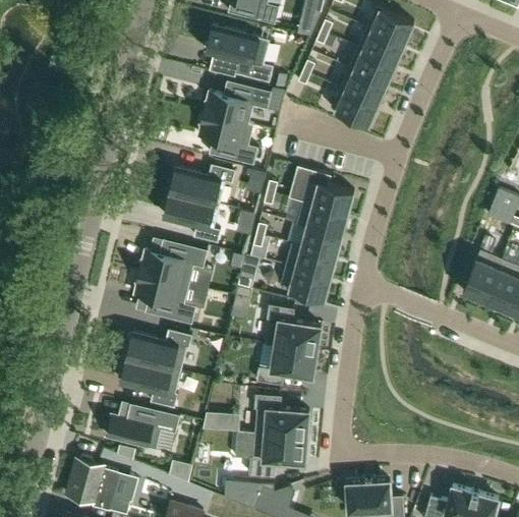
[(229,0),(226,12),(274,23),(278,6),(266,3),(267,0),(229,0)]
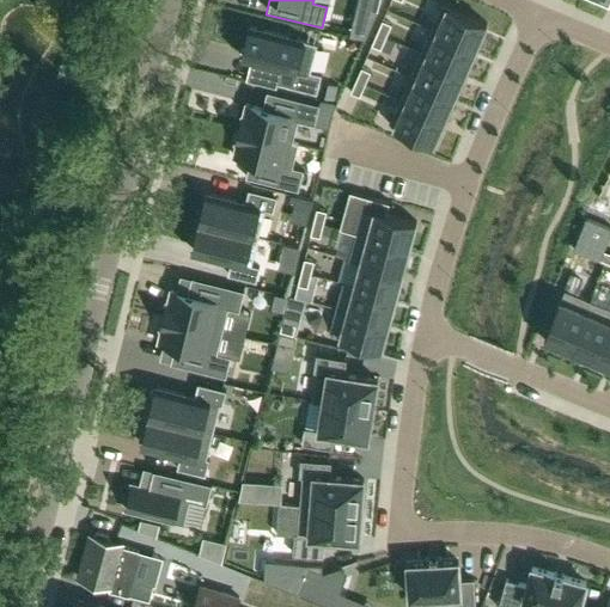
[(439,7),(429,32),(475,51),(486,28),(439,7)]
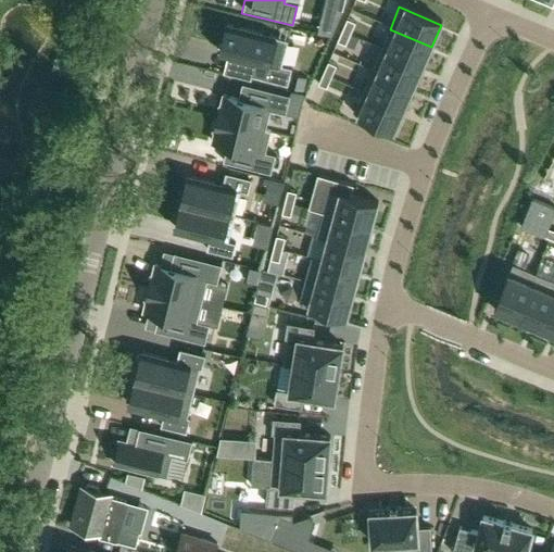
[(318,33),(331,36),(339,20),(323,16),(318,33)]
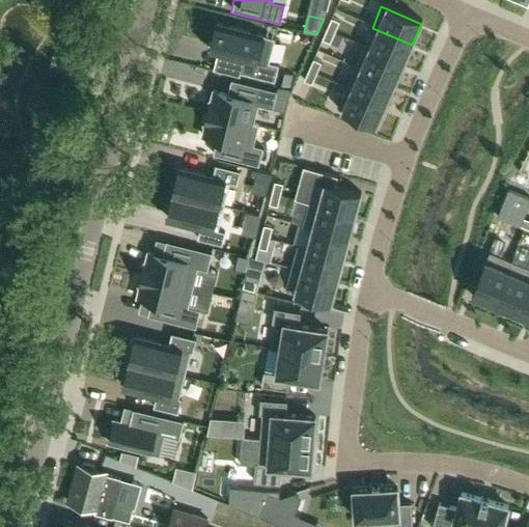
[(326,31),(333,35),(338,25),(330,22),(326,31)]
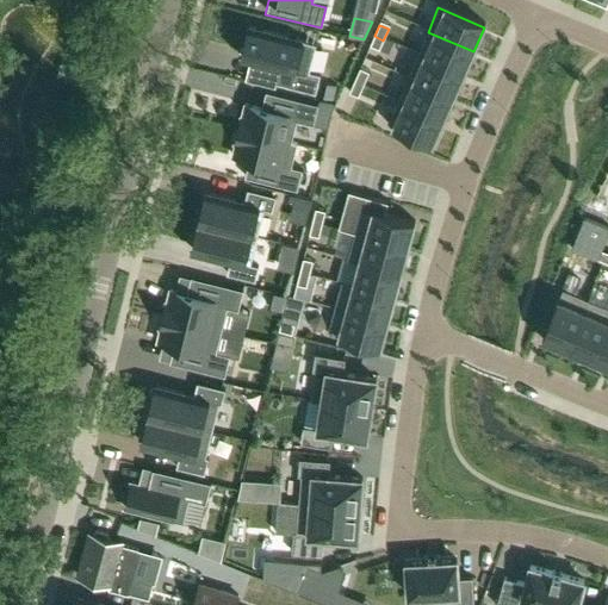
[(247,31),(241,60),(279,69),(274,86),(314,95),(318,78),(308,75),(314,47),(247,31)]
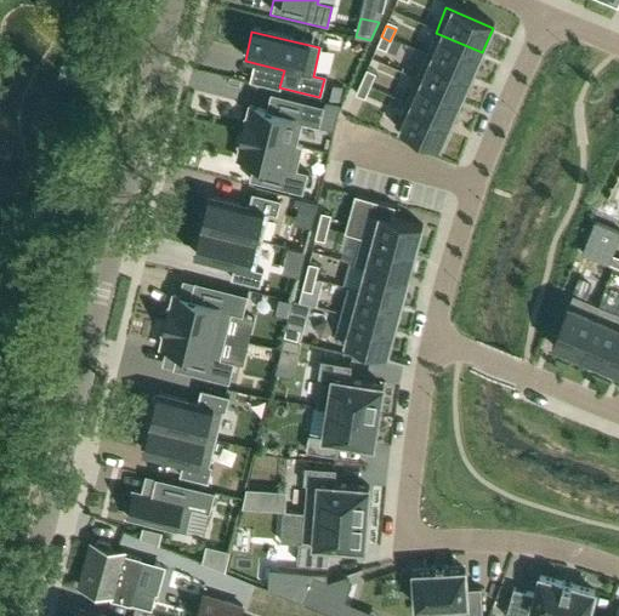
[(436,33),(425,56),(471,77),(482,52),(436,33)]
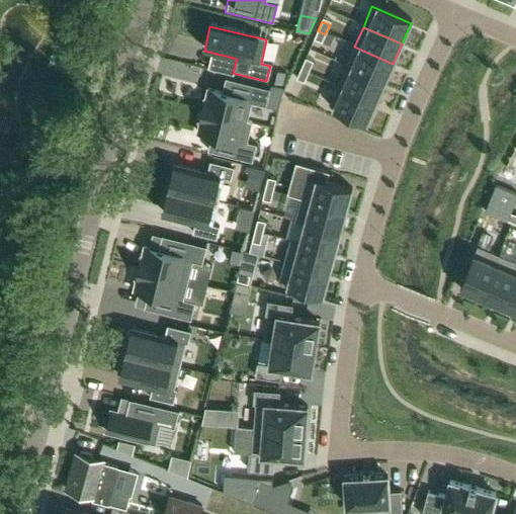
[(313,41),(320,46),(325,34),(318,30),(313,41)]
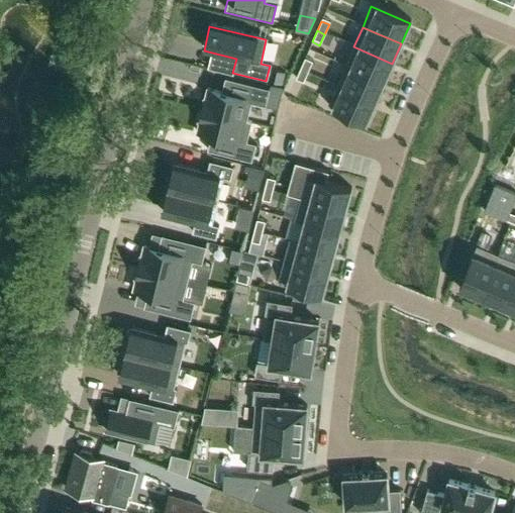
[(344,67),(383,84),(392,64),(353,46),(344,67)]
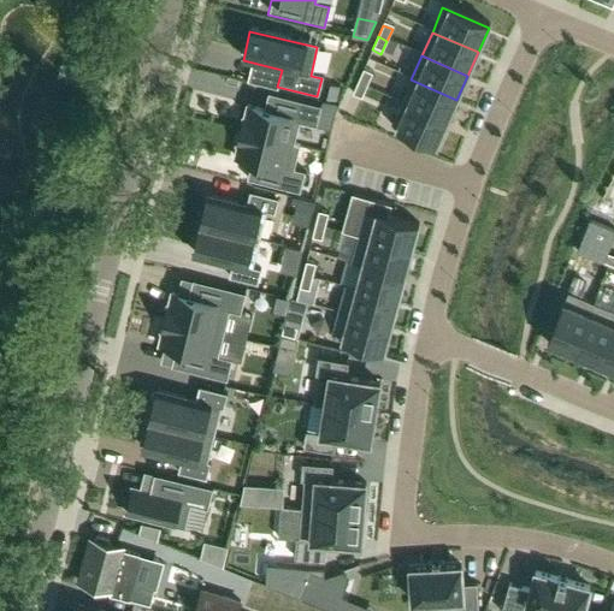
[(361,72),(356,84),(366,89),(371,77),(361,72)]
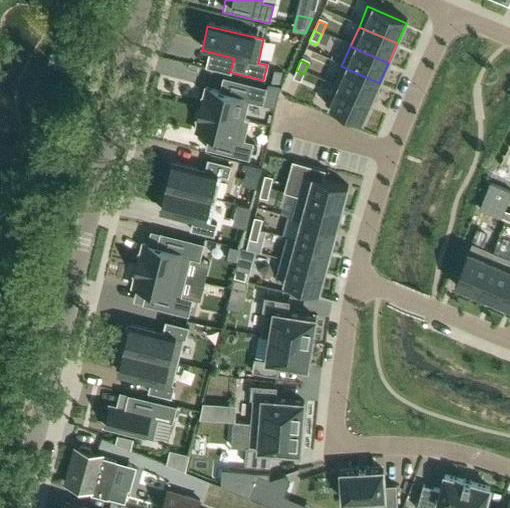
[(341,66),(332,86),(371,103),(379,83),(341,66)]
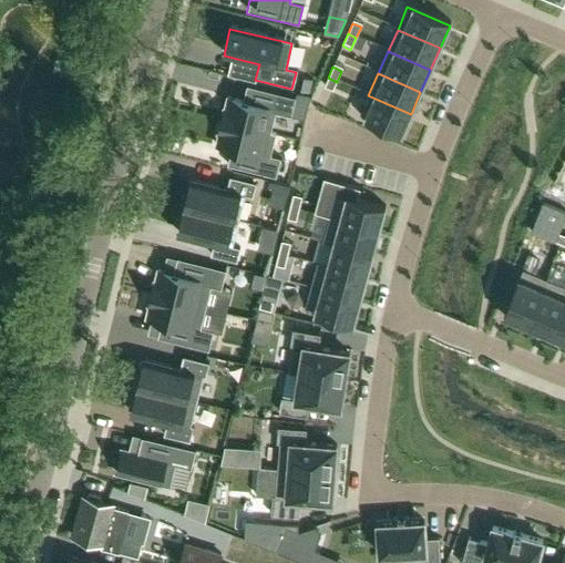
[(337,82),(328,78),(322,90),(331,93),(337,82)]
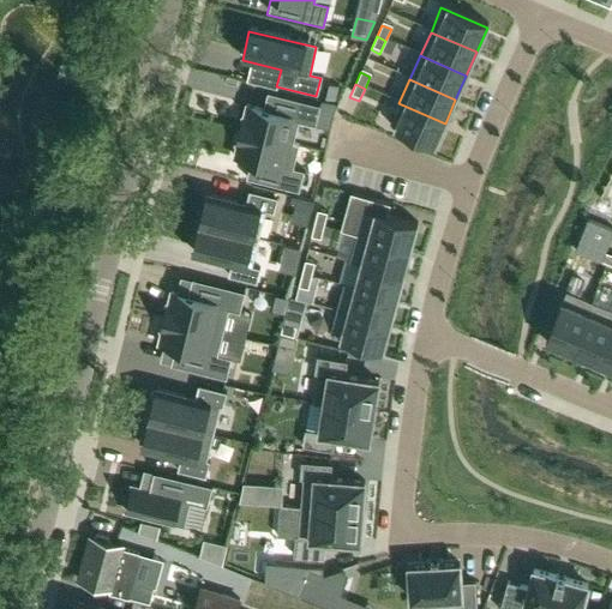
[(245,108),(239,133),(298,148),(298,146),(292,145),(298,125),(313,128),(319,108),(267,95),(262,112),(245,108)]
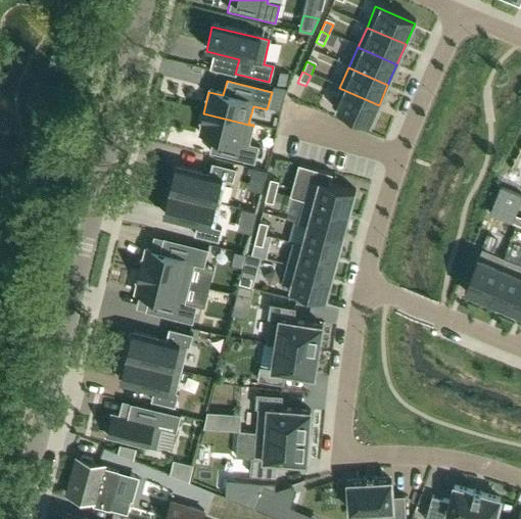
[(330,109),(369,127),(379,105),(339,88),(330,109)]
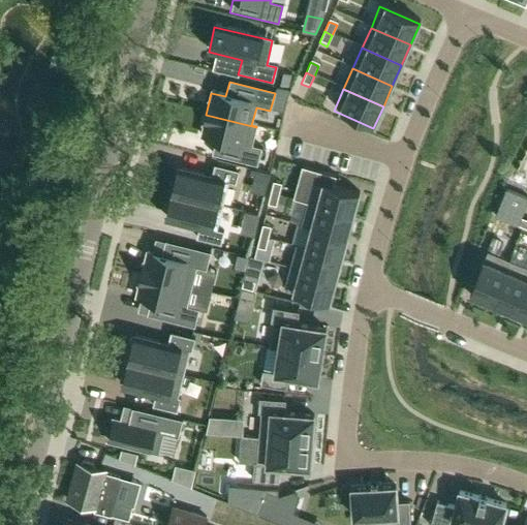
[(285,101),(278,100),(275,112),(282,114),(285,101)]
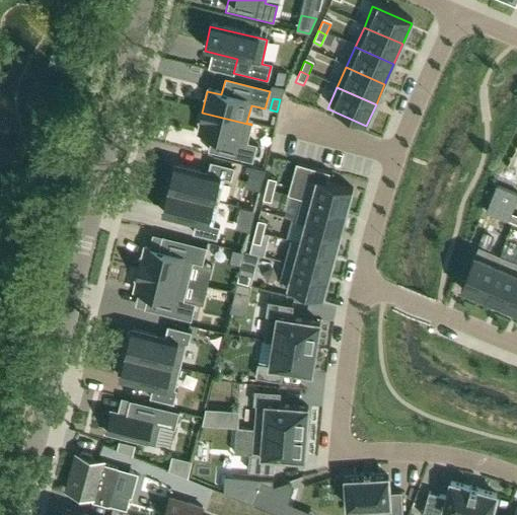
[(202,113),(196,135),(210,138),(207,153),(251,164),(255,146),(246,144),(251,125),(202,113)]
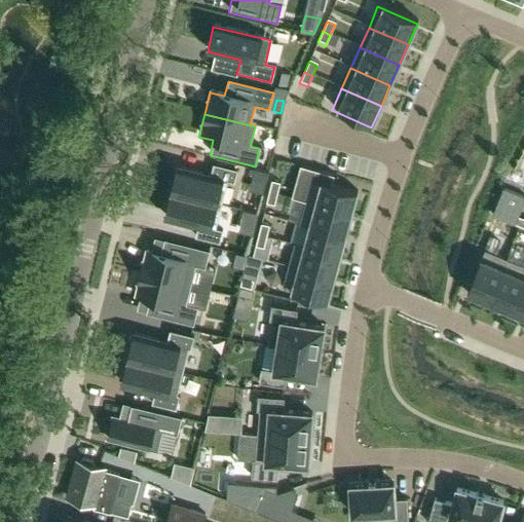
[(176,170),(170,194),(220,207),(226,182),(233,184),(236,172),(212,165),(209,178),(176,170)]
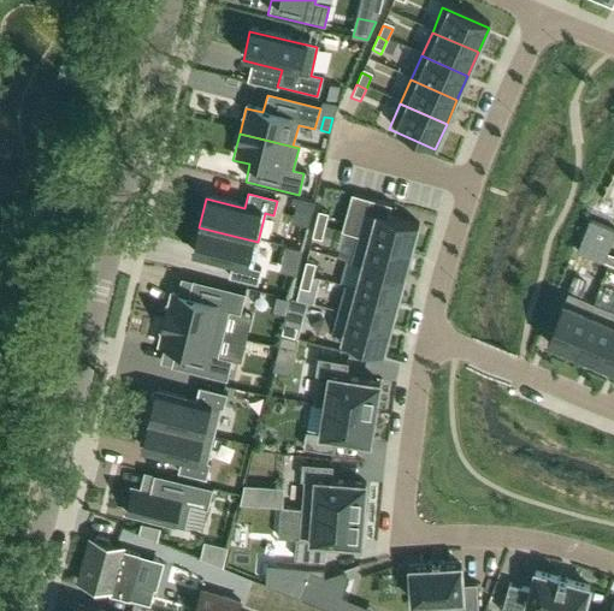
[(366,201),(356,239),(365,242),(411,254),(418,226),(387,218),(390,207),(366,201)]
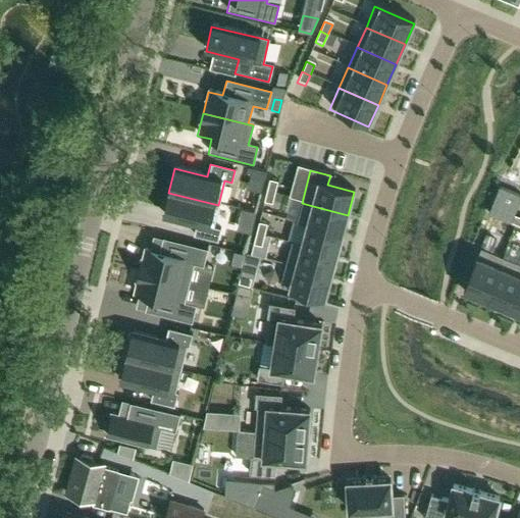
[(268,182),(266,193),(273,195),(276,184),(268,182)]
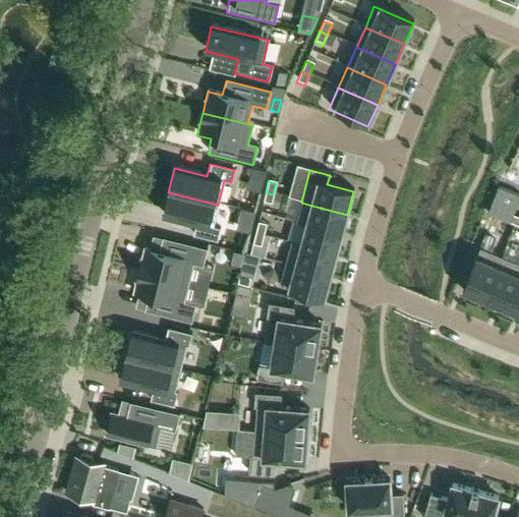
[(518,202),(518,197),(498,189),(493,204),(515,213),(518,202)]
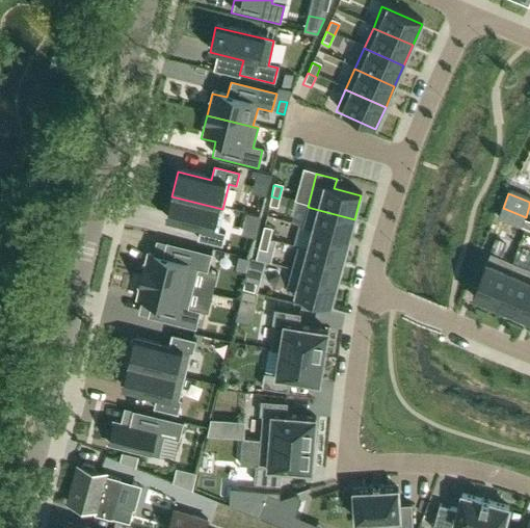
[(171,196),(165,221),(200,229),(196,241),(220,247),(223,235),(216,233),(222,209),(171,196)]
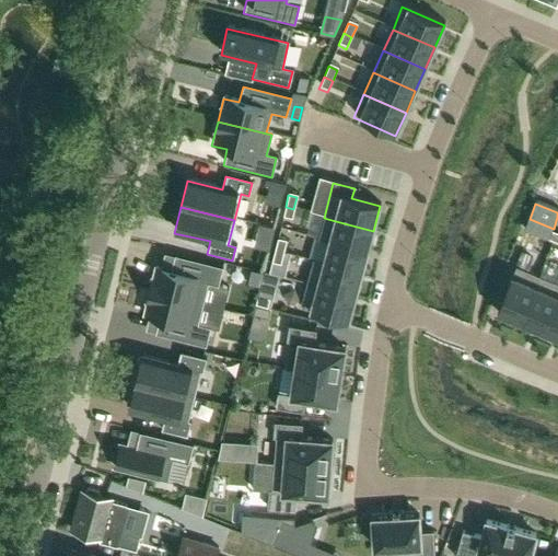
[(286,207),(282,219),(291,221),(293,209),(286,207)]
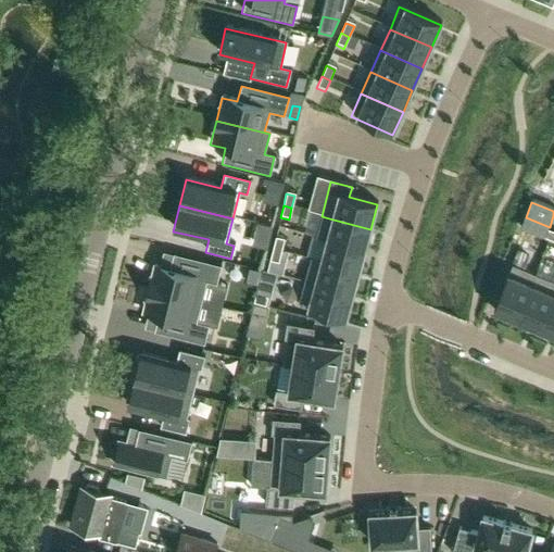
[(322,216),(315,238),(364,251),(370,229),(329,218),(322,216)]
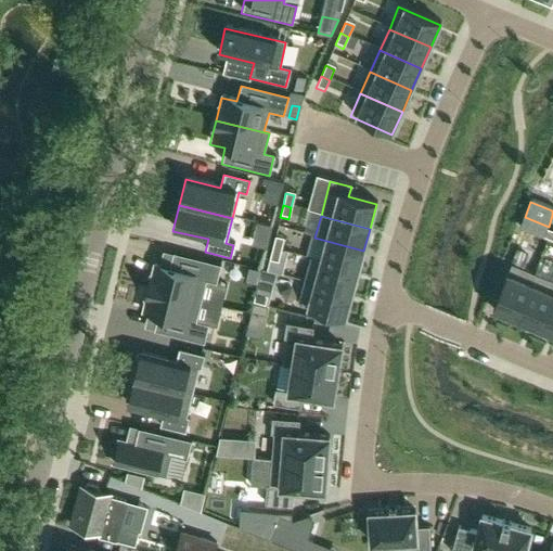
[(309,259),(309,260),(358,273),(363,251),(314,238),(314,240),(324,242),(319,263),(309,259)]
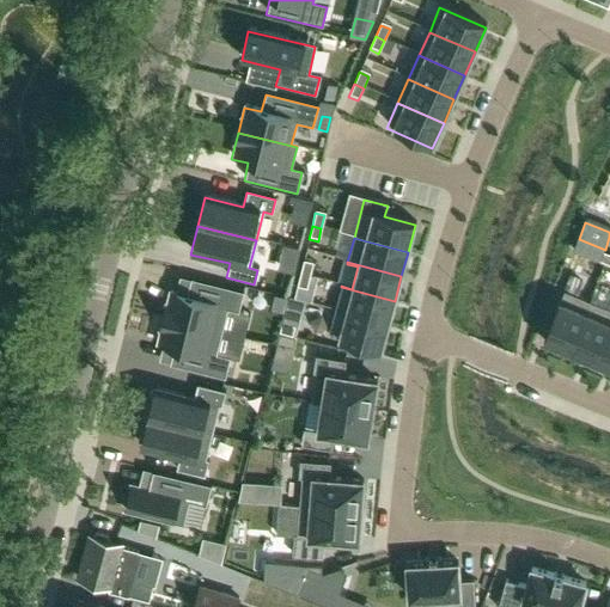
[(303,263),(299,276),(309,279),(312,265),(303,263)]
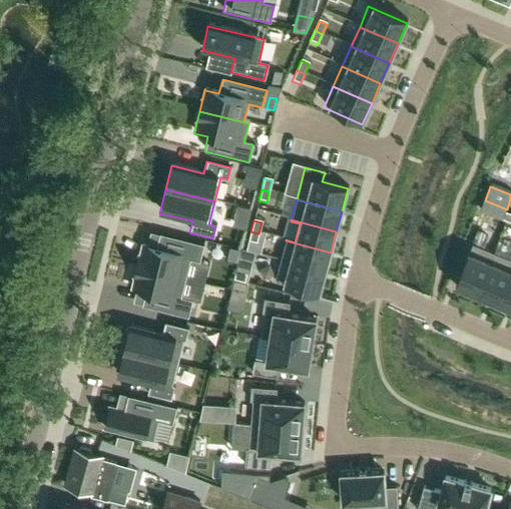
[(250,231),(247,242),(256,244),(259,233),(250,231)]
